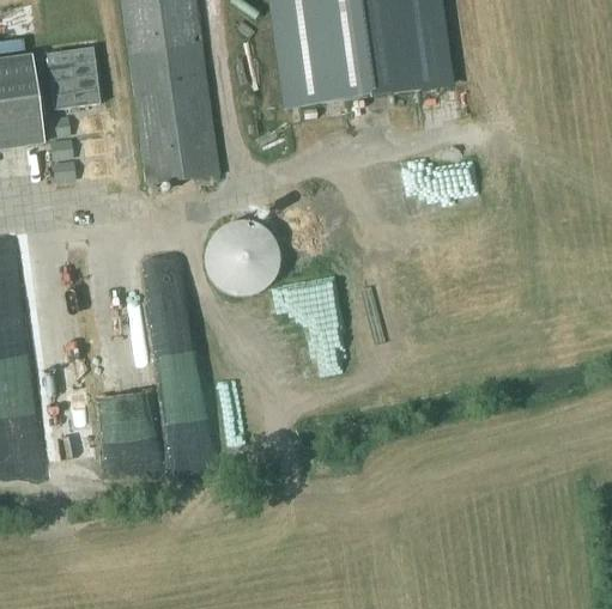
[(216,174),(194,0),(121,0),(144,182),(216,174)]
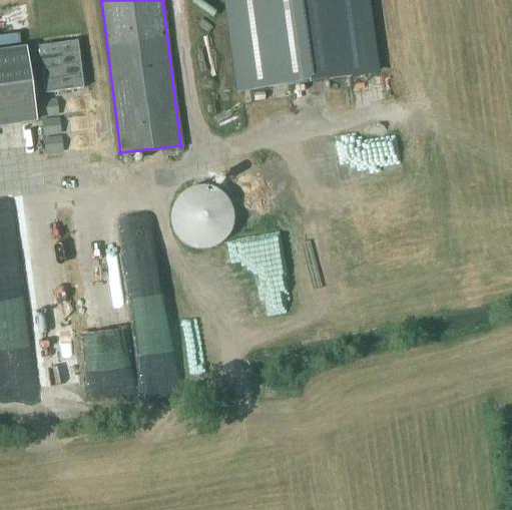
[(230,0),(243,86),(379,68),(369,0),(230,0)]
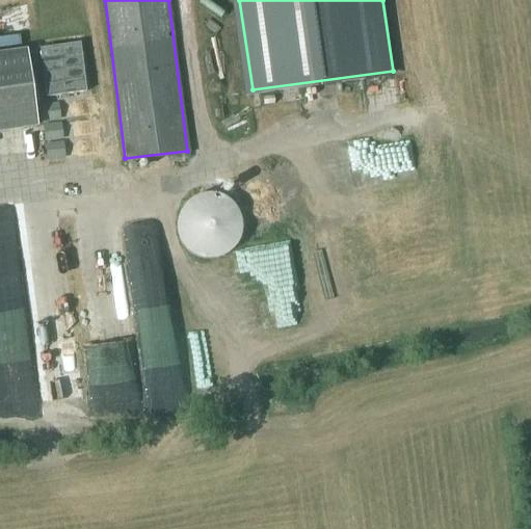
[(46,94),(88,89),(83,40),(42,44),(46,94)]
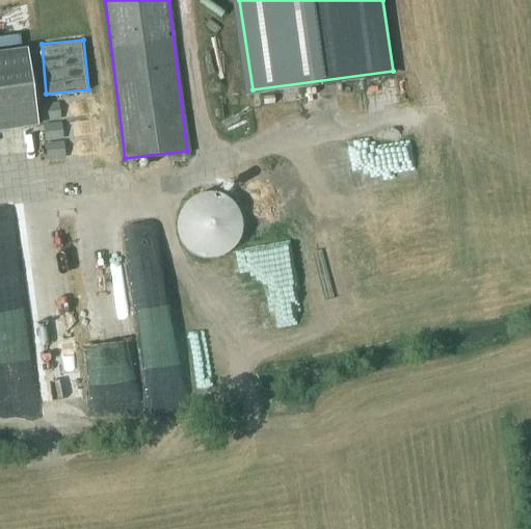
[(0,48),(0,124),(36,120),(27,45),(0,48)]
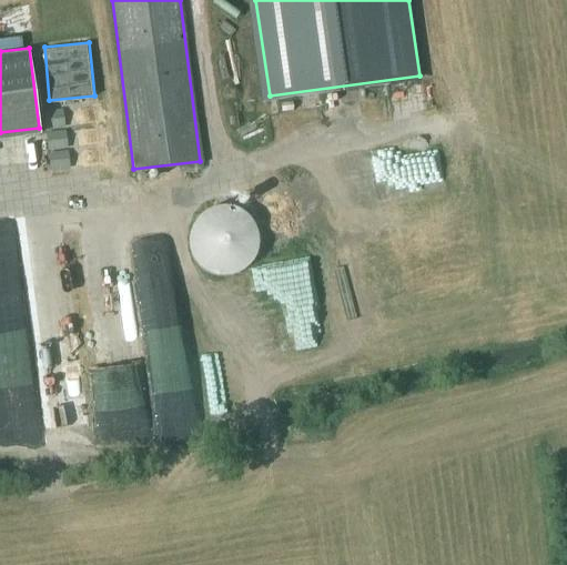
[(92,103),(76,106),(79,123),(94,121),(92,103)]
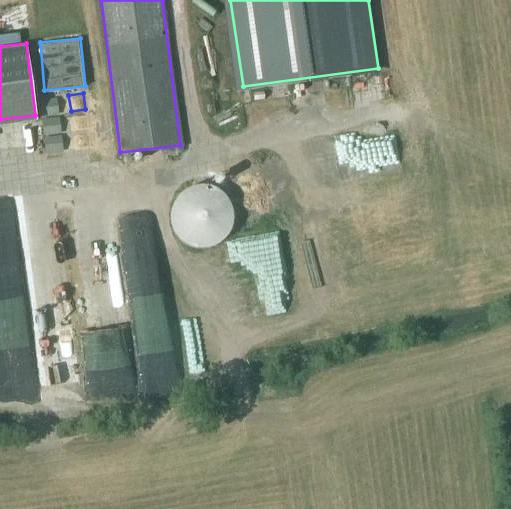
[(54,97),(39,99),(41,115),(56,113),(54,97)]
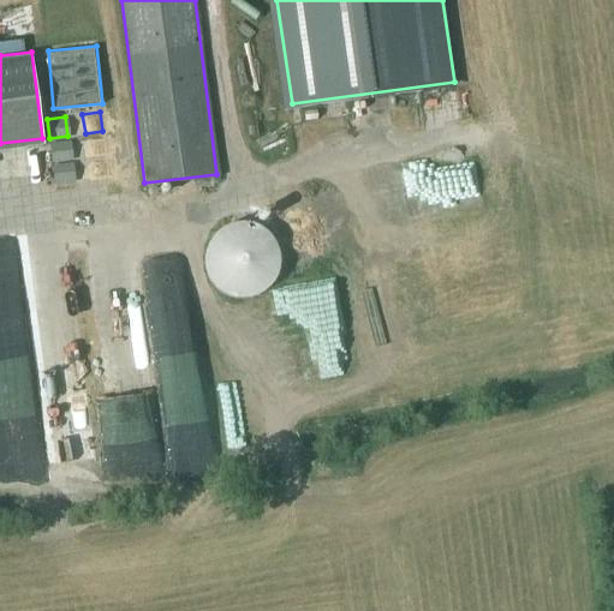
[(102,135),(85,136),(88,156),(105,154),(102,135)]
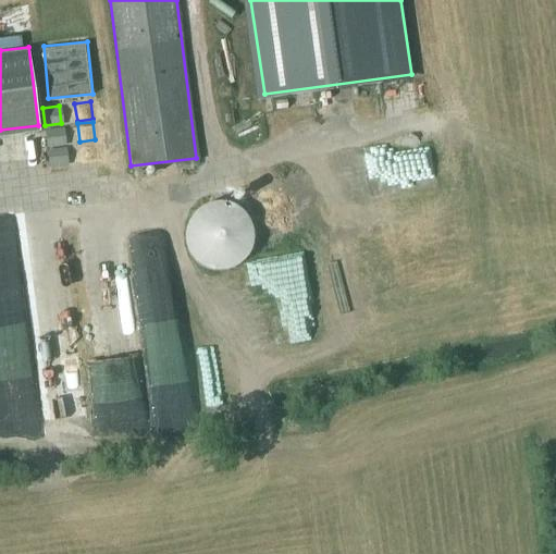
[(61,125),(45,127),(47,145),(63,143),(61,125)]
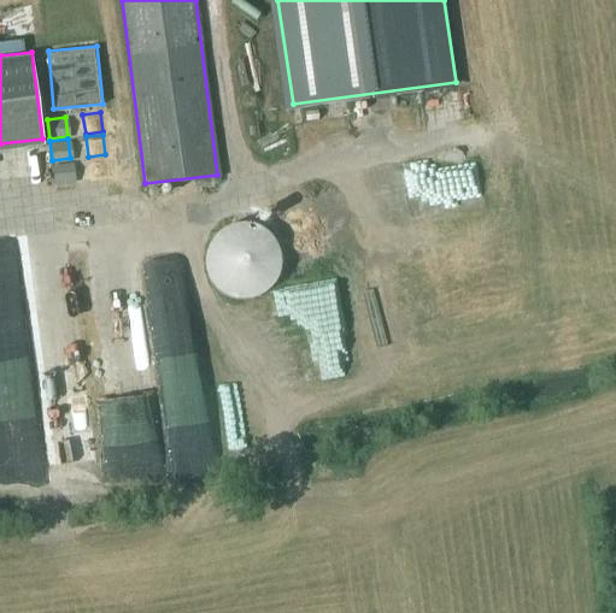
[(106,157),(88,158),(91,178),(109,176),(106,157)]
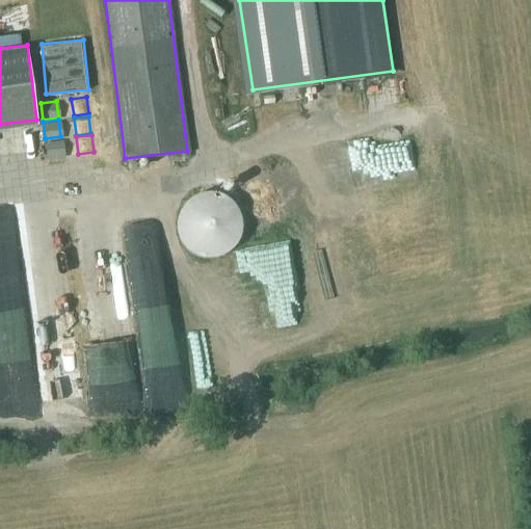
[(60,138),(46,139),(48,157),(63,155),(60,138)]
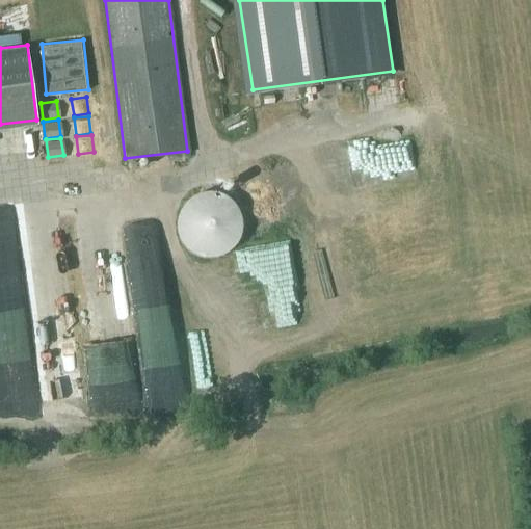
[(177,228),(178,233),(180,238),(182,242),(185,246),(189,250),(193,254),(198,256),(204,257),(209,258),(214,257),(219,256),(224,254),(229,252),(233,247),(236,244),(239,239),(241,235),(242,230),(242,223),(242,218),(241,213),(238,209),(236,204),(232,201),(228,197),(223,194),(218,192),(213,191),(208,191),(203,192),(197,194),(192,196),(188,200),(184,203),(181,208),(179,212),(178,217),(177,228)]
